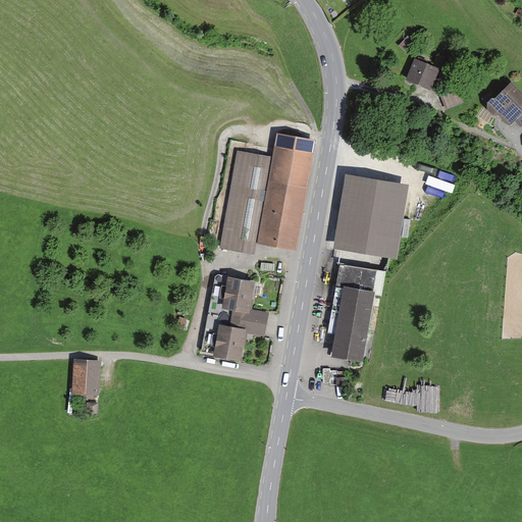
[(440,68),(415,58),(407,76),(432,88),(440,68)]
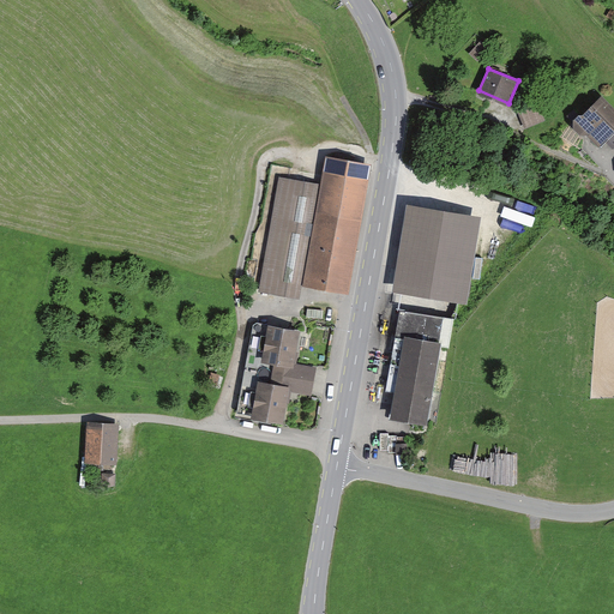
[(613,130),(613,109),(600,96),(577,120),(602,144),(613,130)]
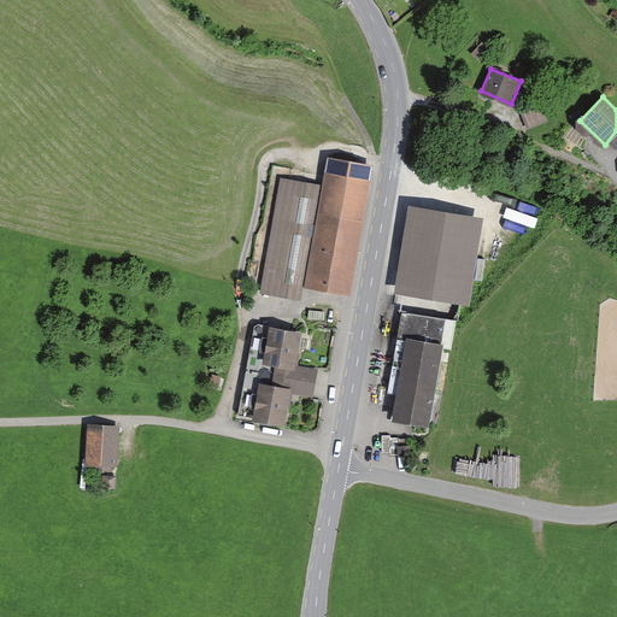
[(539,103),(522,109),(529,128),(546,122),(539,103)]
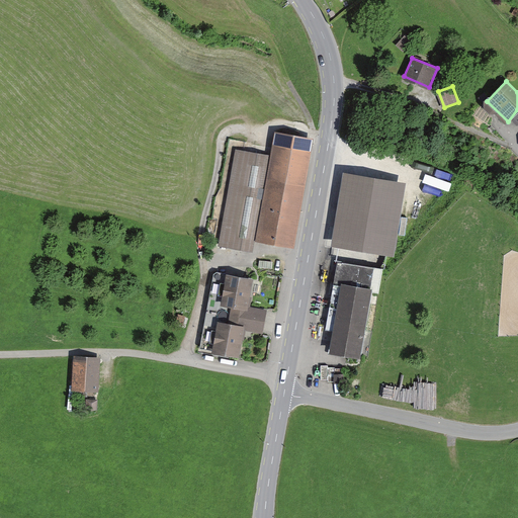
[(249,152),(235,150),(218,245),(252,251),(254,240),(293,247),(314,137),(274,130),(270,155),(249,152)]
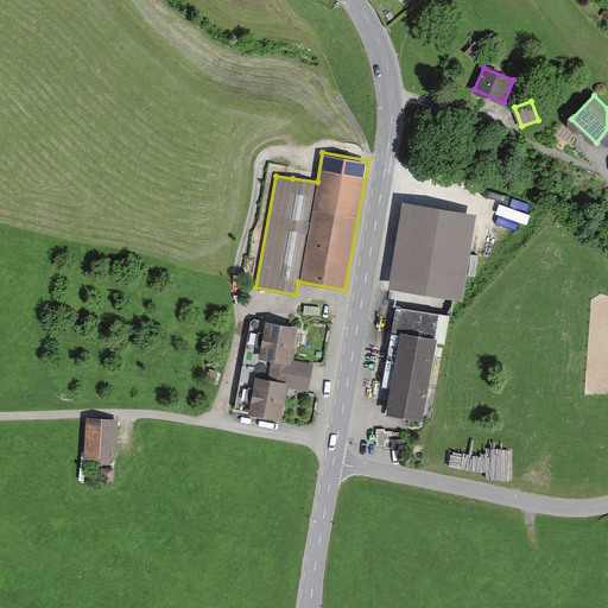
[(475,213),(403,201),(390,286),(462,298),(475,213)]
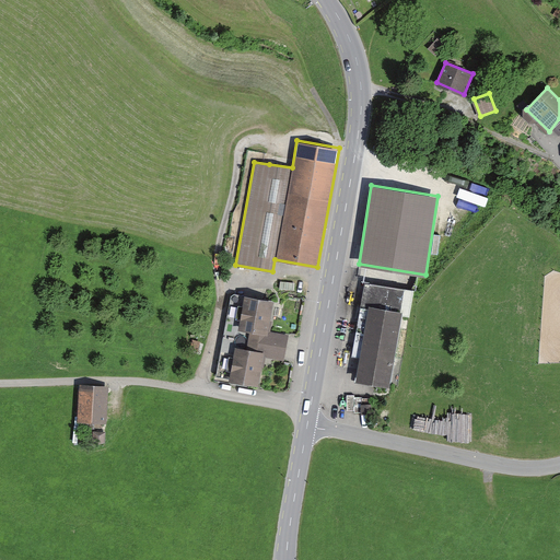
[(412,291),(364,281),(349,358),(359,360),(354,380),(388,386),(403,313),(408,314),(412,291)]
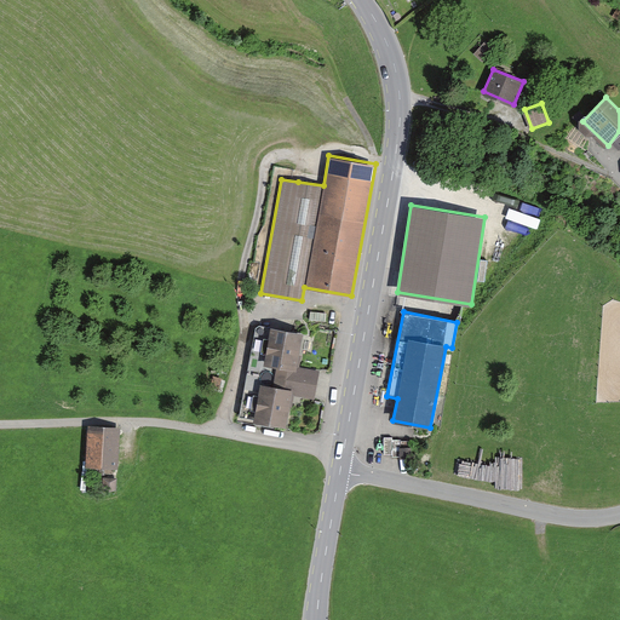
[(257,327),(250,374),(317,385),(320,372),(297,368),(303,334),(257,327)]
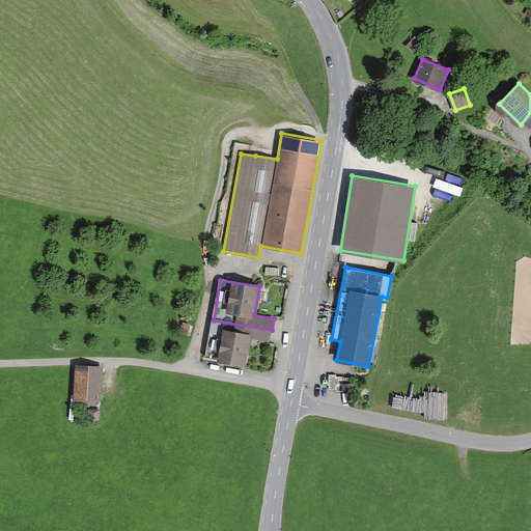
[(214,320),(206,360),(245,366),(250,339),(270,343),(272,330),(214,320)]
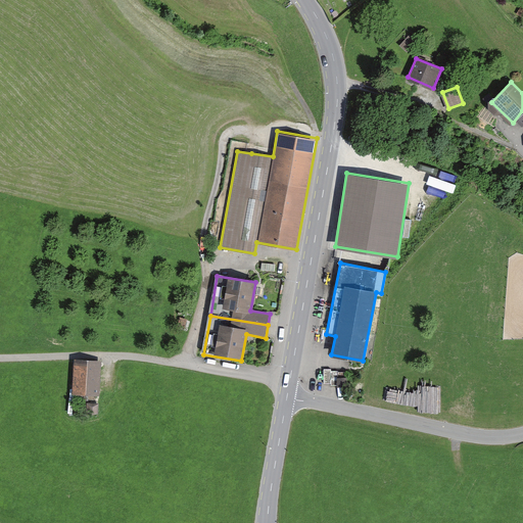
[(100,359),(74,359),(74,394),(100,394),(100,359)]
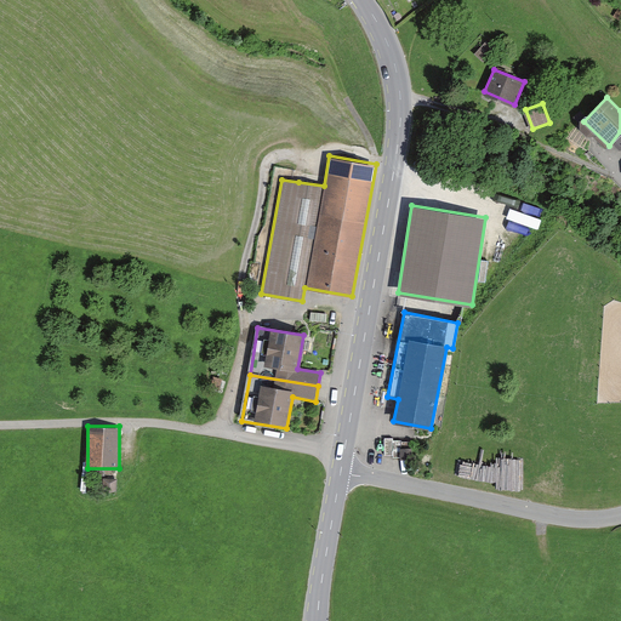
[(108,473),(107,485),(119,486),(119,474),(108,473)]
